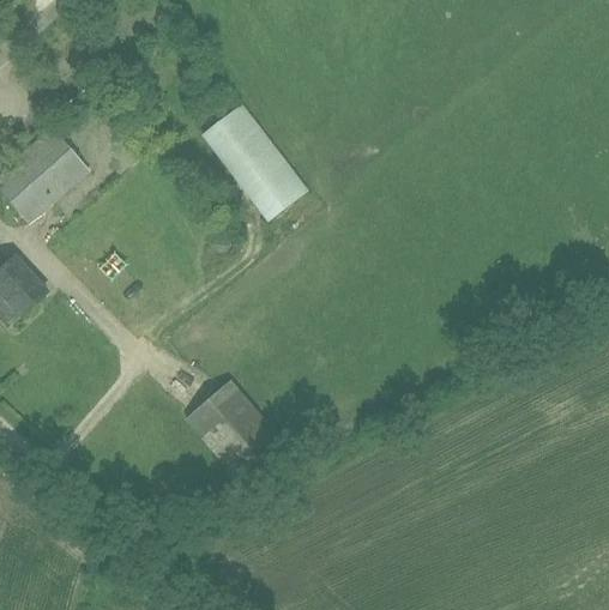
[(242,104),(202,134),(269,222),(308,191),(242,104)]
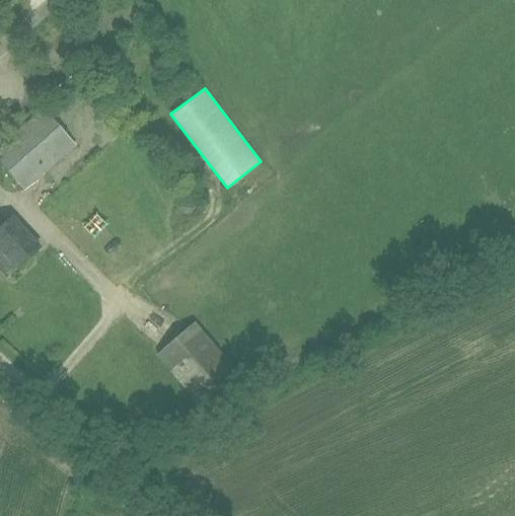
[(0,166),(20,190),(72,144),(39,106),(0,141),(0,166)]
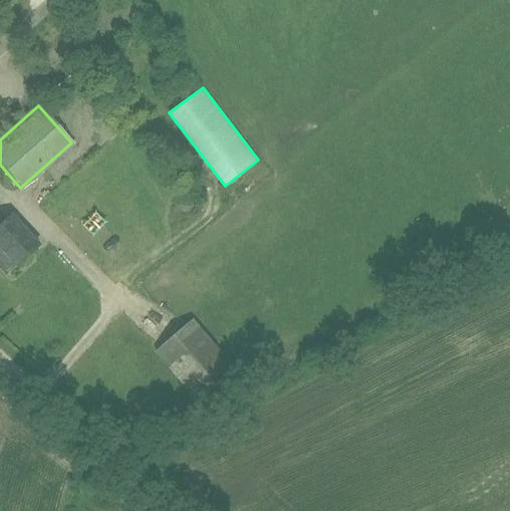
[(0,248),(13,263),(35,243),(8,214),(0,221),(0,248)]
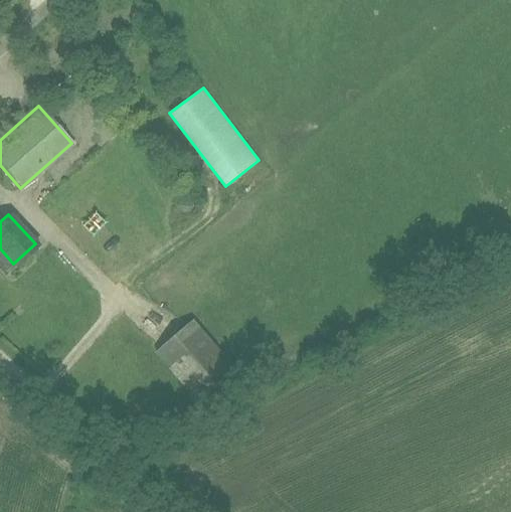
[(189,319),(152,350),(197,402),(233,370),(189,319)]
